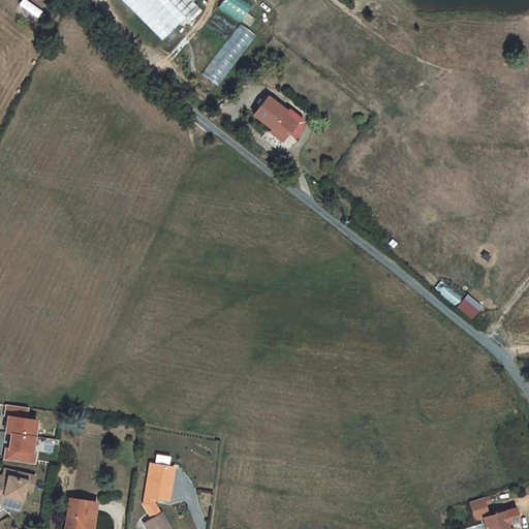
[(24,0),(23,0),(20,5),(38,17),(42,9),(24,0)]
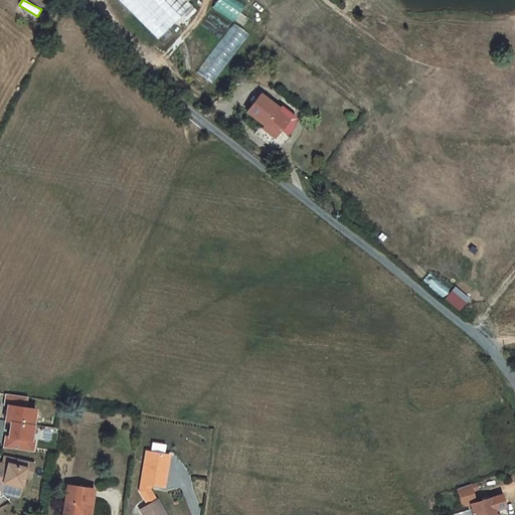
[(194,6),(189,2),(190,0),(120,0),(160,40),(194,6)]
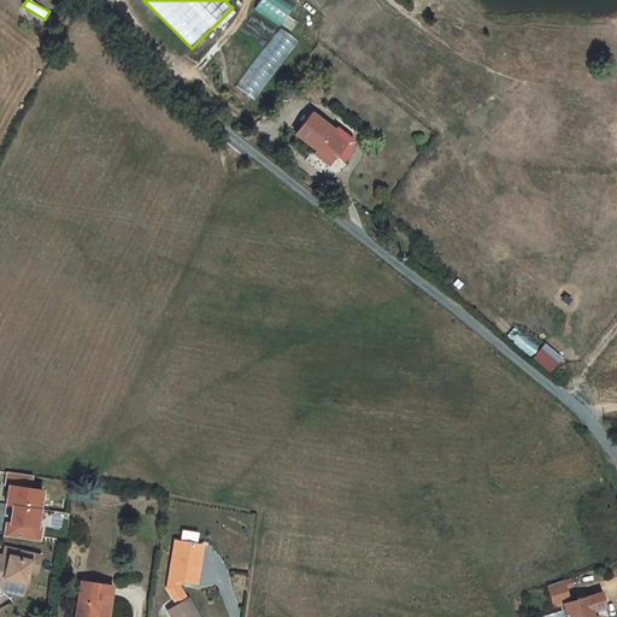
[(286,0),(260,0),(256,11),(282,25),(294,5),(286,0)]
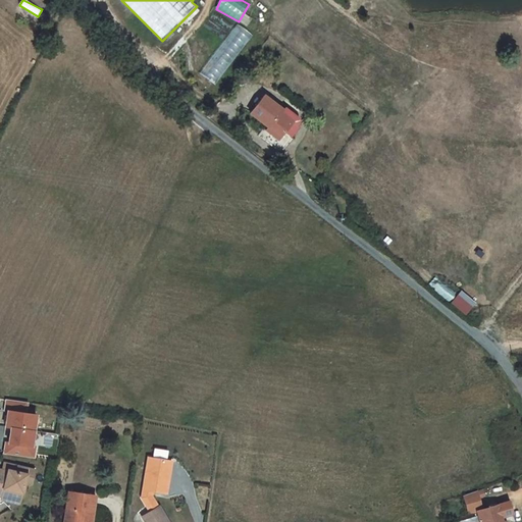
[(238,22),(200,71),(215,84),(253,35),(238,22)]
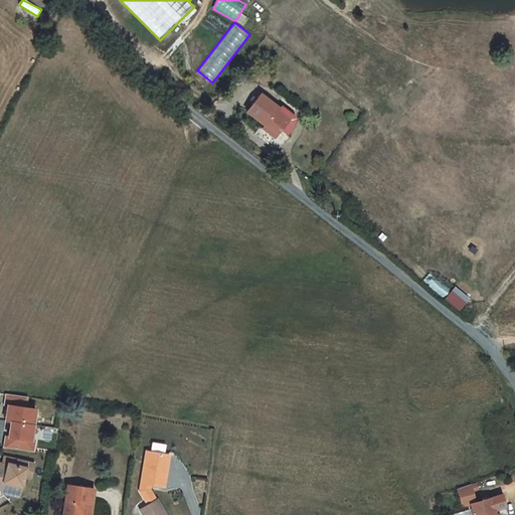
[(280,109),(261,94),(247,112),(266,127),(264,130),(275,139),(281,131),(289,121),(278,113),(280,109)]
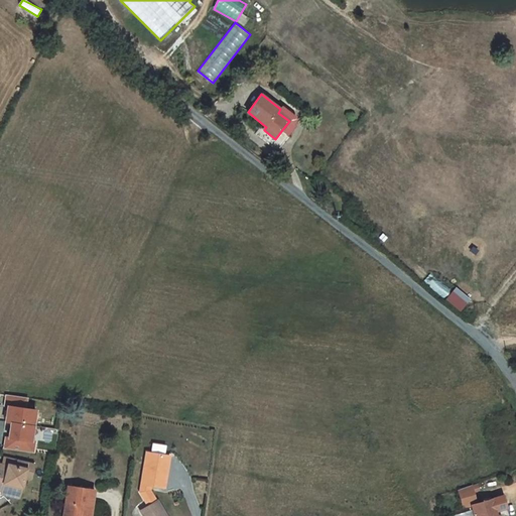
[(282,106),(280,109),(278,113),(289,121),(281,131),(288,136),(300,120),(282,106)]
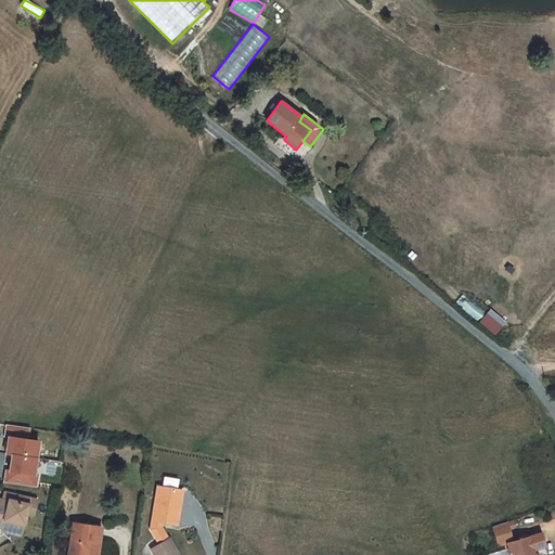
[(487,313),(479,322),(495,335),(503,326),(487,313)]
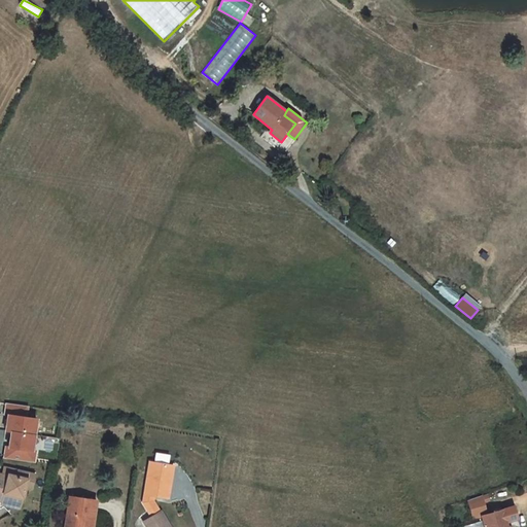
[(28,406),(7,403),(5,416),(8,416),(6,431),(11,432),(9,448),(7,448),(5,459),(35,463),(36,452),(33,451),(37,419),(27,418),(28,406)]
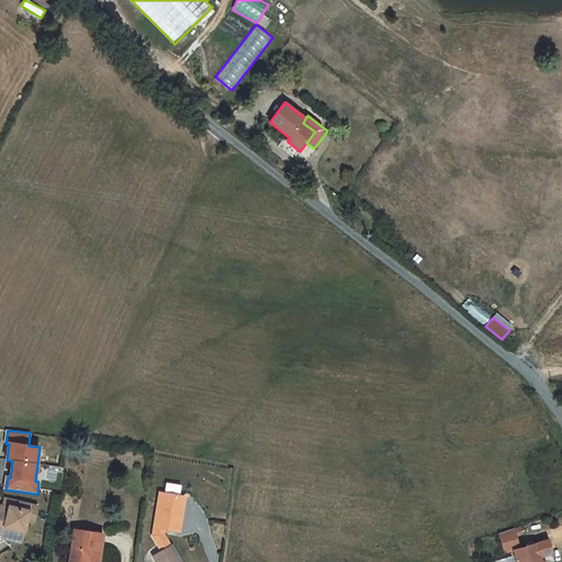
[(166,534),(166,529),(180,531),(186,498),(159,494),(154,528),(153,535),(163,550),(171,544),(166,534)]
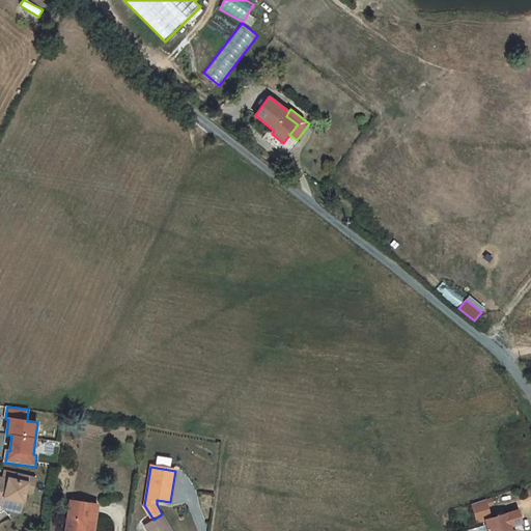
[(2,477),(8,478),(27,481),(25,491),(32,493),(35,476),(3,471),(2,477)]
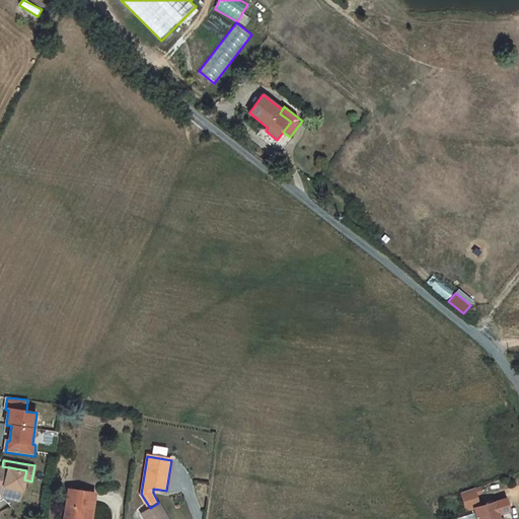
[(0,490),(4,492),(21,495),(24,479),(26,470),(8,467),(7,468),(0,466),(0,490)]
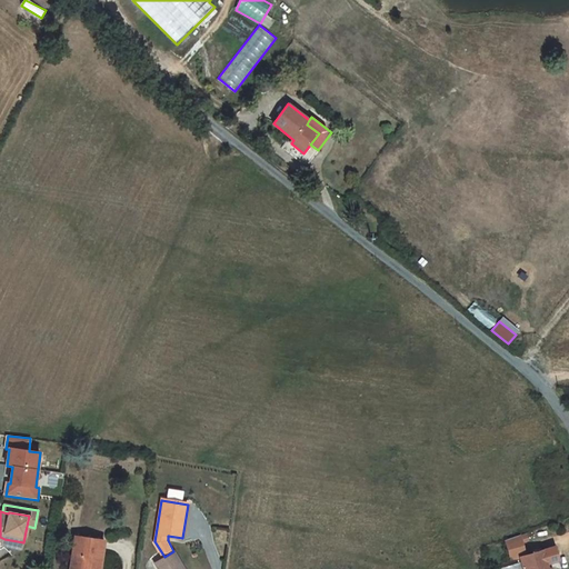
[(77,532),(70,568),(105,568),(109,537),(77,532)]
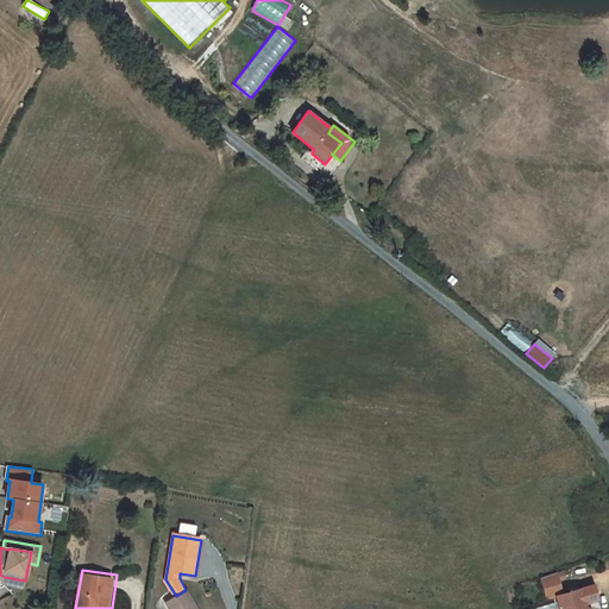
[(23,594),(25,581),(5,577),(2,590),(23,594)]
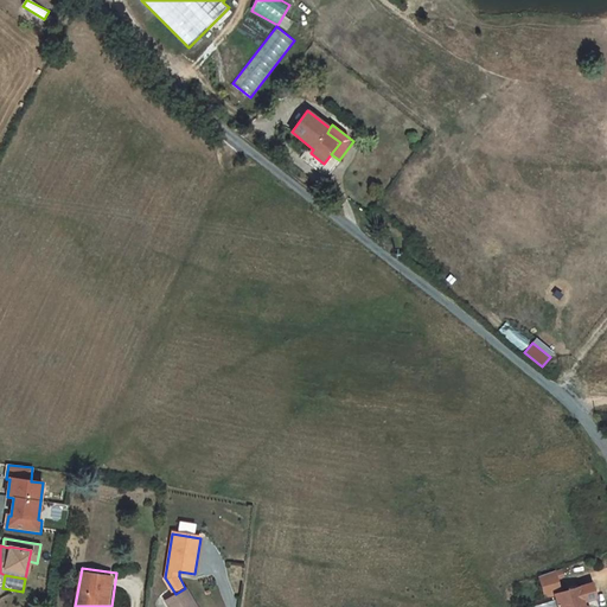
[(550,585),(536,588),(538,596),(553,593),(550,585)]
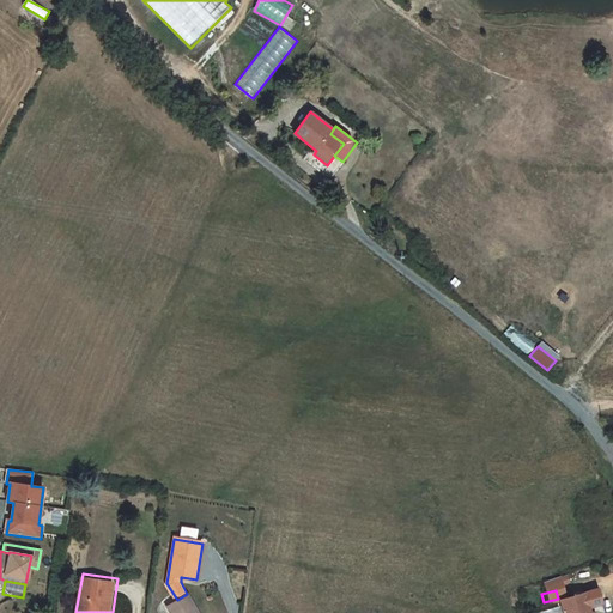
[(168,606),(171,612),(202,612),(190,592),(187,594),(177,600),(168,606)]
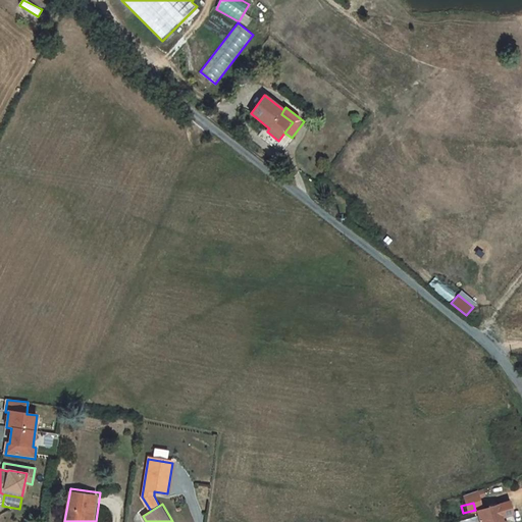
[(475,510),(463,513),(465,520),(477,518),(475,510)]
